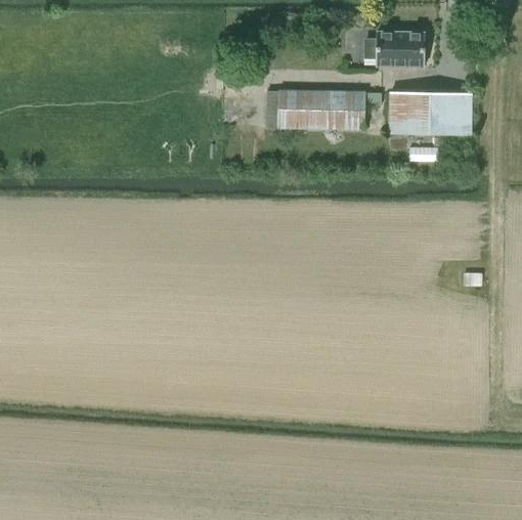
[(376,31),(376,38),(365,38),(365,55),(375,55),(375,63),(424,63),(425,31),(376,31)]
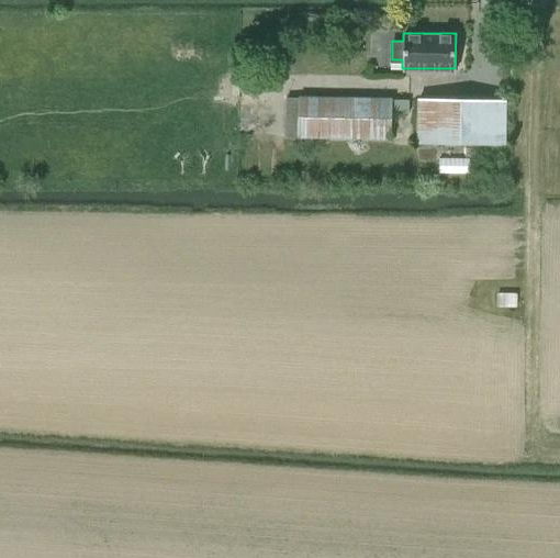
[(391,112),(409,112),(409,99),(286,97),(286,136),(390,138),(391,112)]
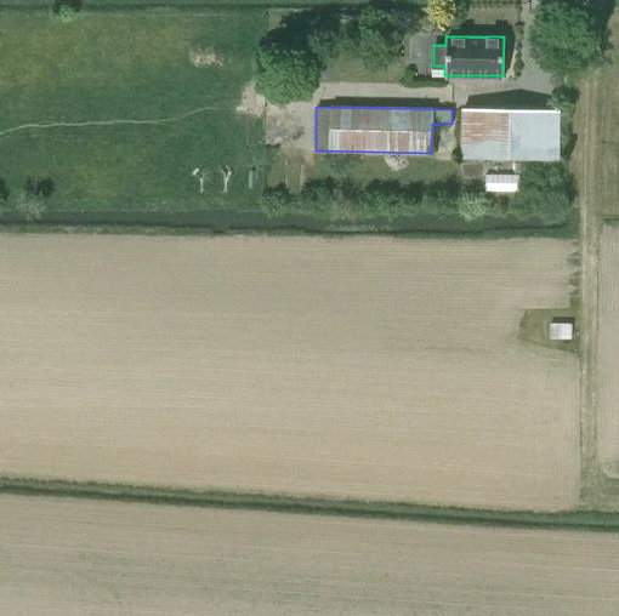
[(558,159),(558,110),(461,109),(460,158),(558,159)]
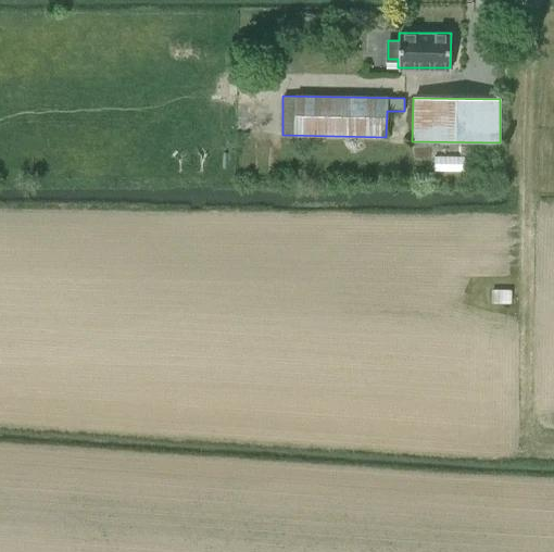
[(466,155),(436,155),(436,171),(466,171),(466,155)]
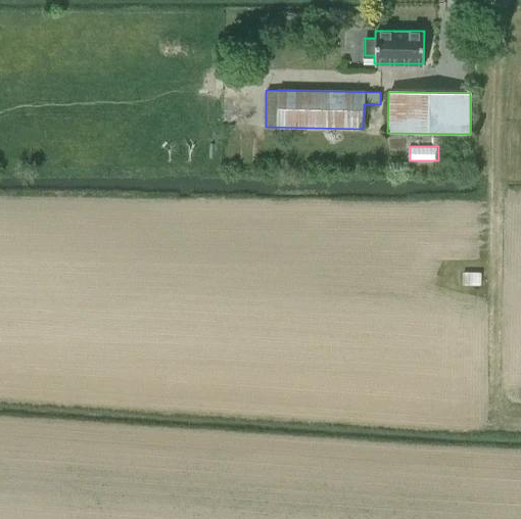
[(464,282),(482,282),(482,270),(464,270),(464,282)]
